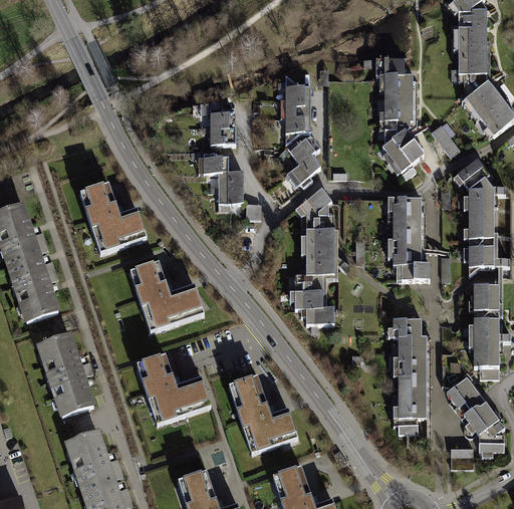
[(455,0),(453,2),(459,10),(459,73),(465,73),(465,95),(494,135),(513,119),(513,114),(487,79),(487,7),(482,0),(455,0)]
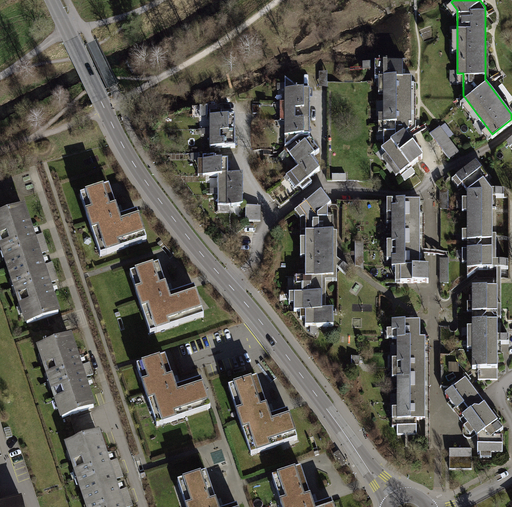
[(403,59),(375,59),(375,75),(384,75),(383,143),(381,145),(405,176),(415,168),(411,163),(423,153),(405,129),(409,126),(409,120),(411,120),(411,74),(403,74),(403,59)]
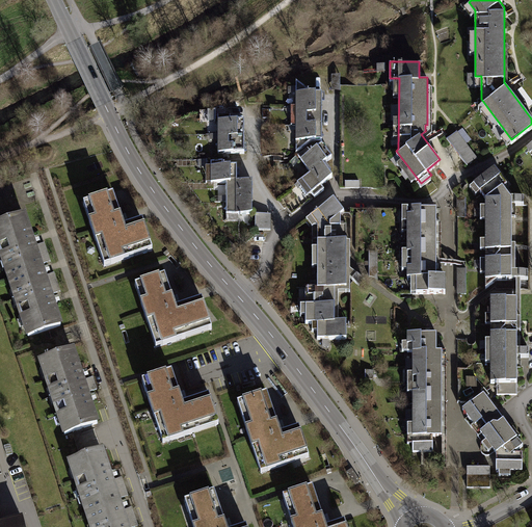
[(341,71),(333,71),(333,86),(341,86),(341,71)]
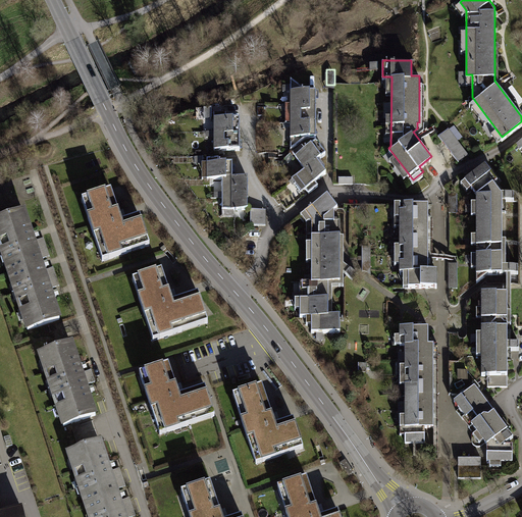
[(291,145),(306,134),(316,134),(316,123),(316,111),(316,97),(316,87),(306,87),(291,75),(291,145)]
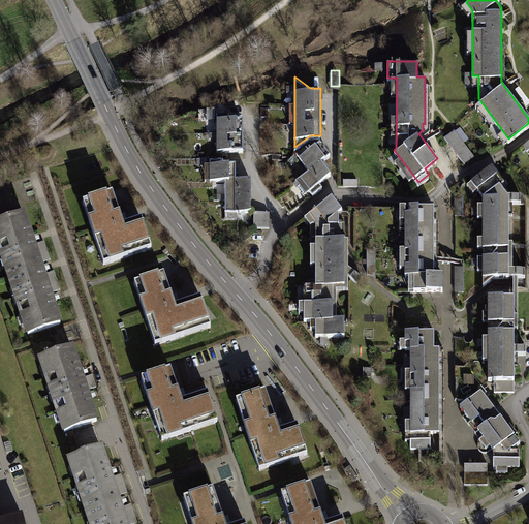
[(228,111),(217,111),(217,148),(243,148),(243,141),(243,127),(243,116),(228,116),(228,111)]
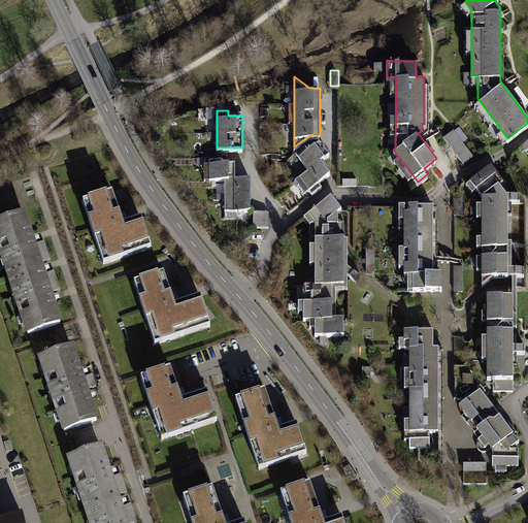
[(454,126),(443,134),(464,160),(474,153),(454,126)]
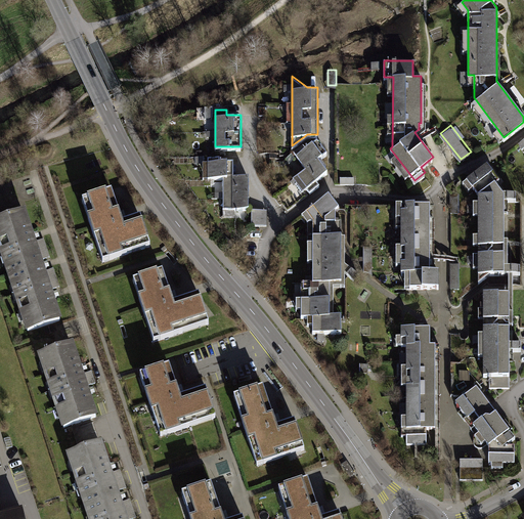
[(303,142),(294,149),(306,166),(297,172),(310,189),(319,182),(316,178),(328,170),(322,164),(318,158),(326,150),(322,144),(317,138),(306,146),(303,142)]
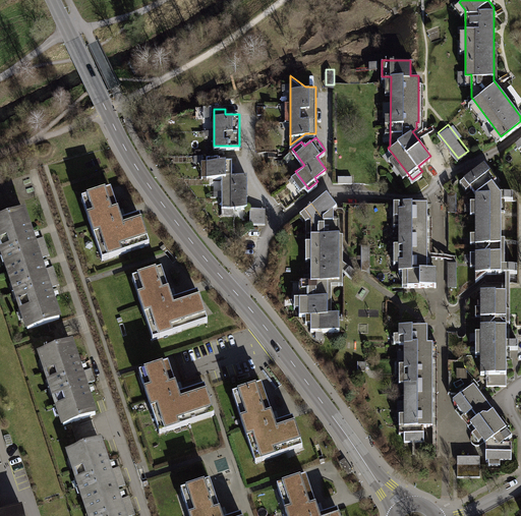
[(219,154),(207,154),(207,174),(222,174),(222,205),(247,205),(247,196),(247,184),(247,173),(232,173),(232,167),(232,159),(219,159),(219,154)]
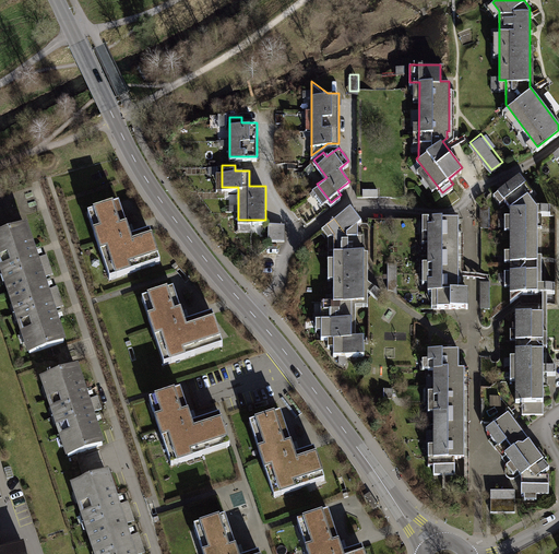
[(519,171),(495,187),(508,203),(508,281),(509,287),(537,287),(554,287),(555,279),(537,277),(537,201),(525,187),(530,184),(519,171)]
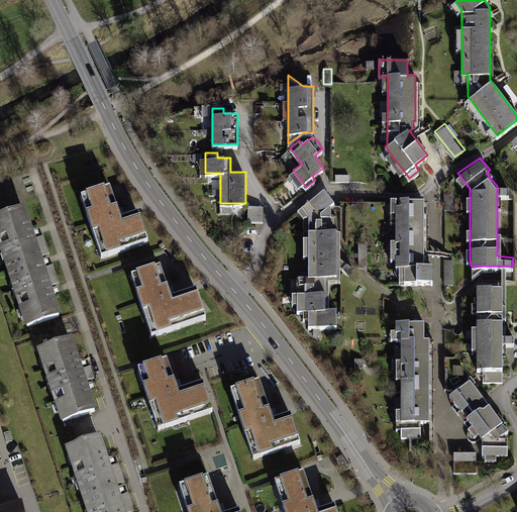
[(109,184),(81,194),(101,254),(146,239),(137,211),(120,216),(109,184)]
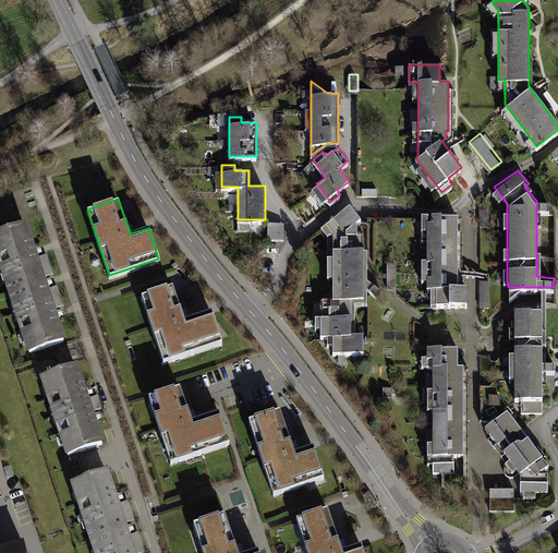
[(550,202),(538,203),(540,212),(552,211),(550,202)]
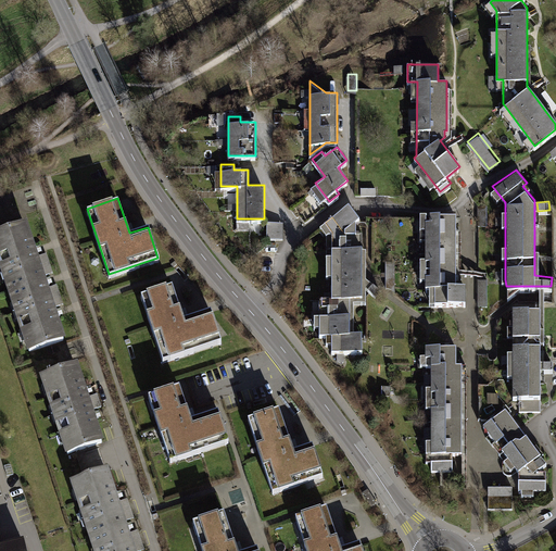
[(349,203),(324,222),(332,232),(332,296),(319,296),(319,334),(331,334),(331,350),(362,349),(362,332),(350,332),(350,297),(362,297),(362,230),(356,230),(356,220),(359,217),(349,203)]
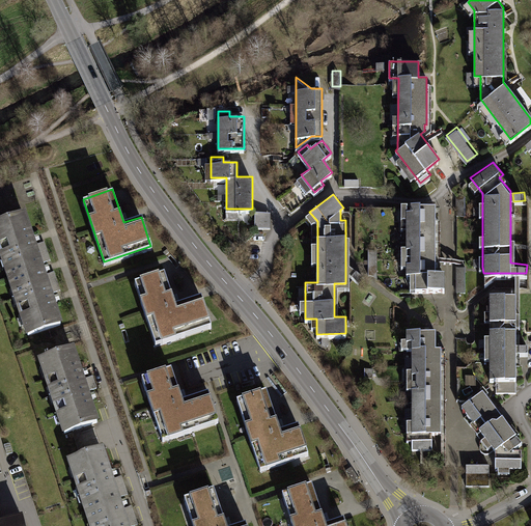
[(434,201),(398,201),(398,271),(408,271),(408,286),(443,286),(442,270),(435,270),(434,201)]
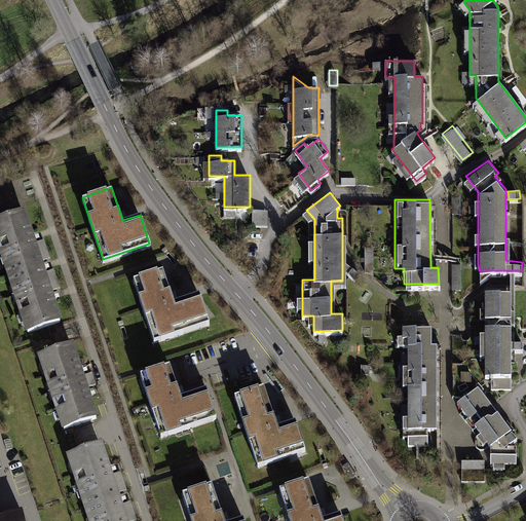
[(265,207),(252,207),(252,223),(265,223),(265,207)]
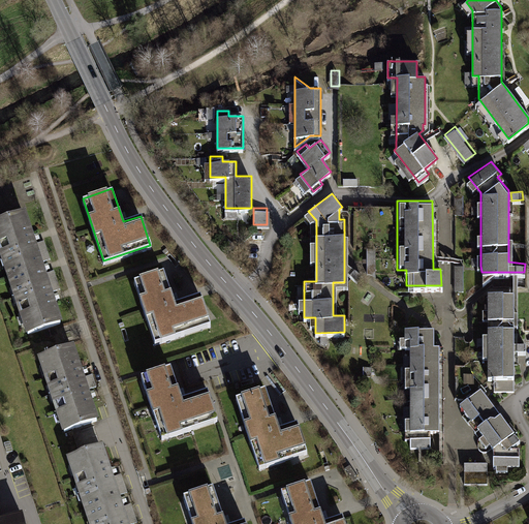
[(0,217),(0,255),(1,258),(36,247),(32,235),(24,210),(0,217)]
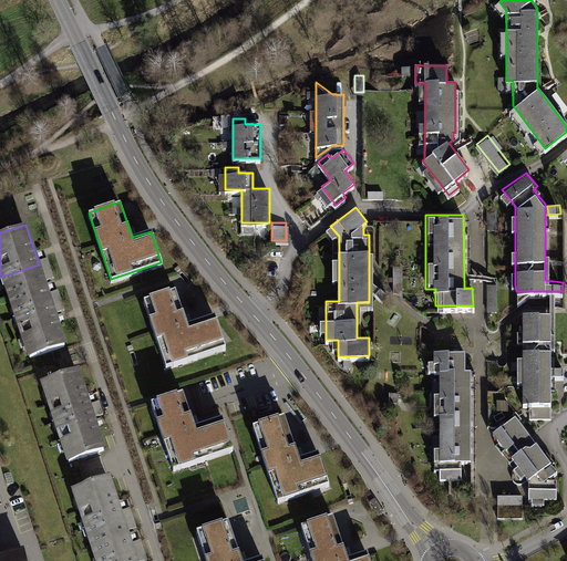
[(1,277),(14,317),(52,303),(45,282),(39,265),(1,277)]
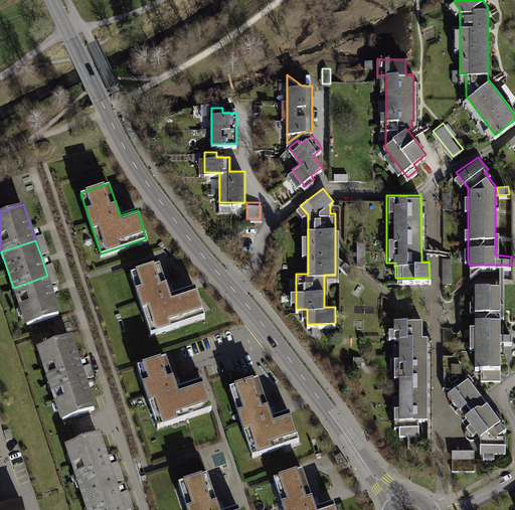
[(451,255),(443,255),(443,279),(451,279),(451,255)]
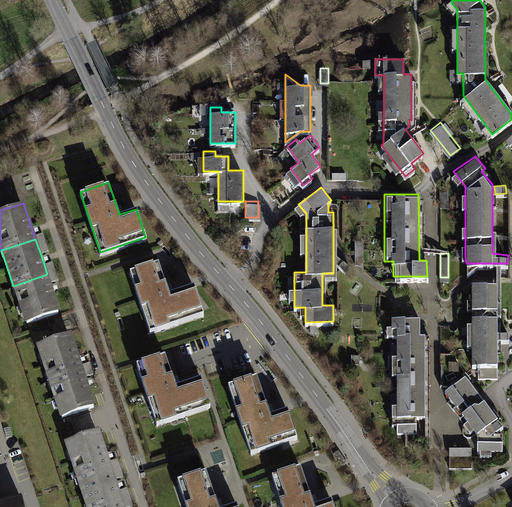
[(157,259),(128,269),(150,330),(202,312),(192,284),(168,292),(157,259)]
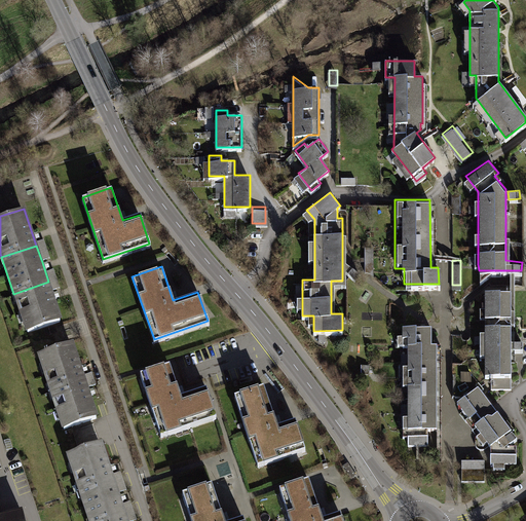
[(13,294),(26,330),(61,319),(52,292),(48,282),(13,294)]
